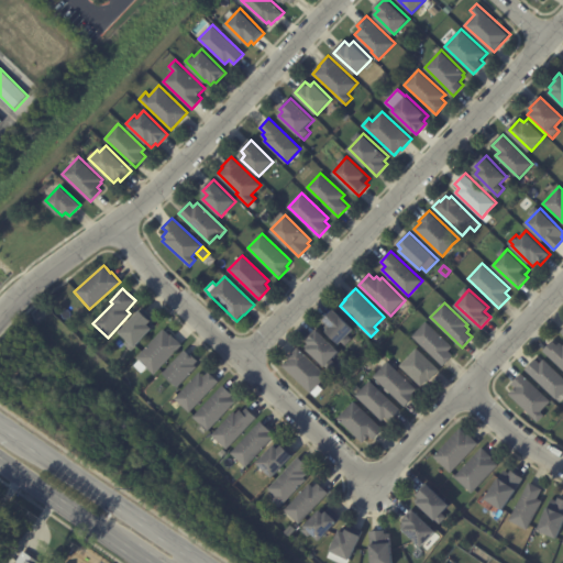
[(143,313),(151,320),(147,323),(153,328),(132,350),(124,343),(128,340),(119,332),(140,309),(143,313)]
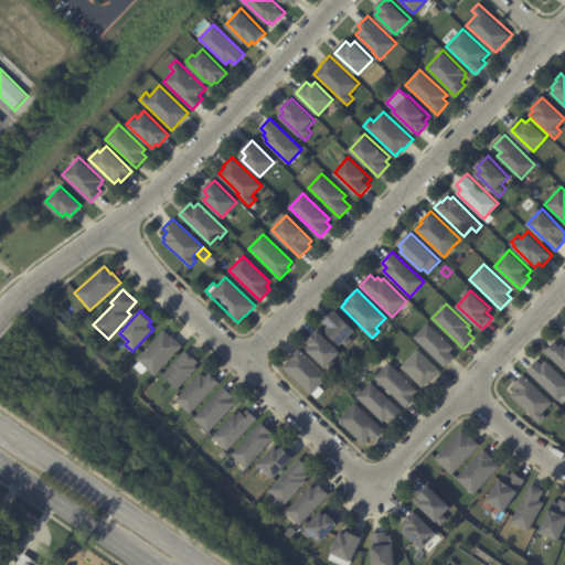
[(351,334),(350,336),(353,340),(348,347),(343,342),(341,344),(324,330),(329,324),(324,321),(328,318),(333,310),(355,329),(351,334)]
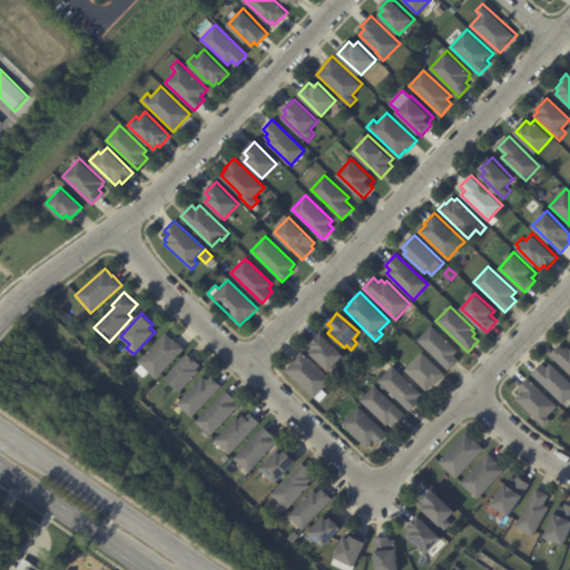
[(458,352),(455,355),(460,360),(449,371),(418,341),(432,325),(459,351),(458,352)]
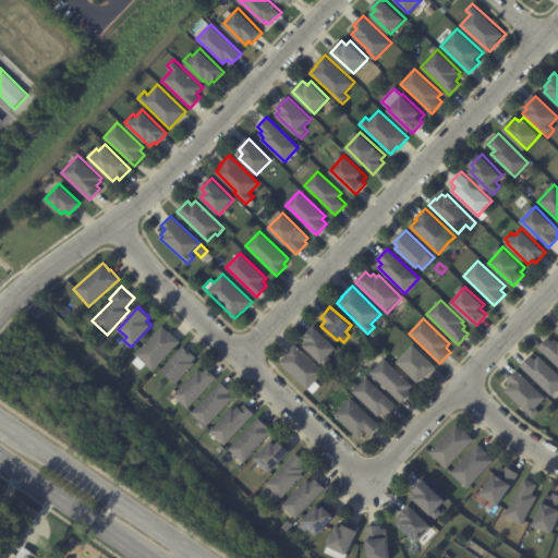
[(165,328),(169,332),(170,331),(181,341),(154,371),(136,354),(162,326),(165,328)]
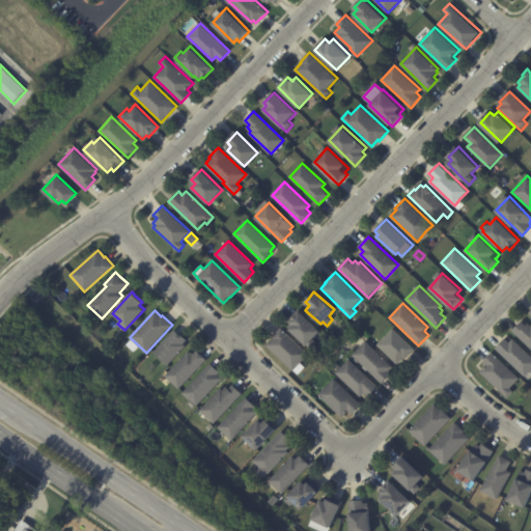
[(312,350),(289,329),(292,325),(289,322),(300,311),(320,331),(313,338),(317,342),(312,350)]
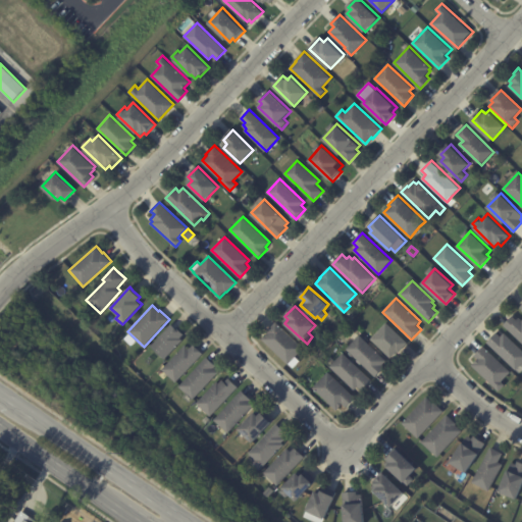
[(519,319),(520,318),(521,320),(521,343),(504,325),(513,316),(518,320),(519,319)]
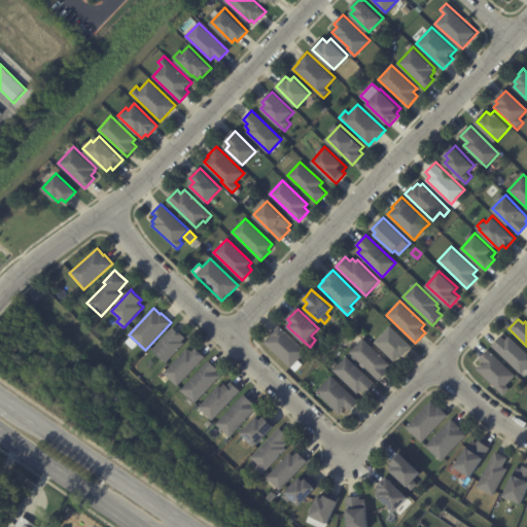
[(299,361),(291,367),(265,343),(271,336),(270,336),(279,325),(307,352),(299,361)]
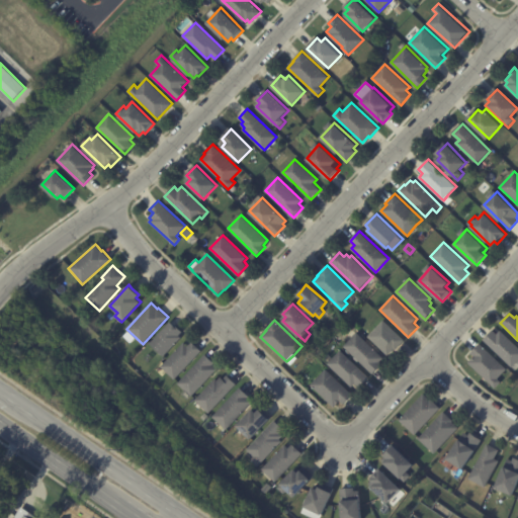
[(404,342),(397,350),(395,348),(387,355),(368,337),(384,320),(406,340),(404,342)]
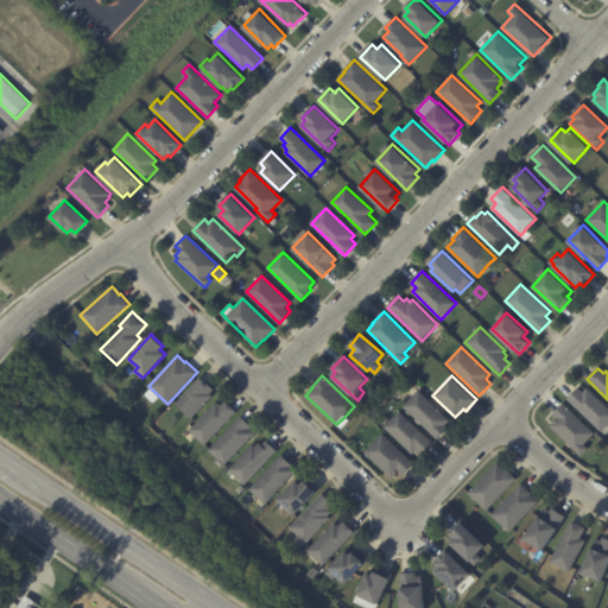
[(201,379),(207,384),(207,382),(214,390),(210,394),(211,396),(191,418),(176,403),(200,378),(201,379)]
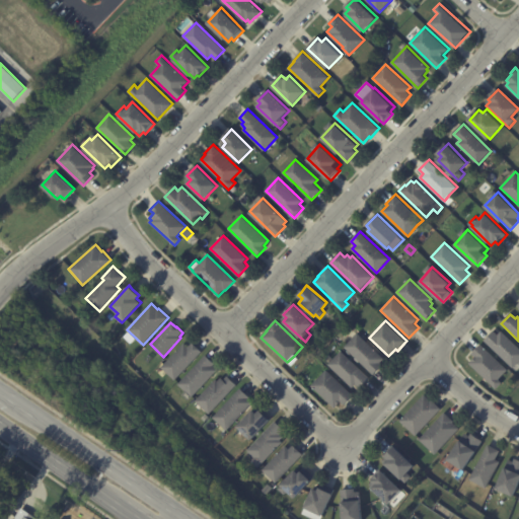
[(500,334),(503,330),(518,347),(518,363),(514,368),(485,341),(495,330),(499,335),(500,334)]
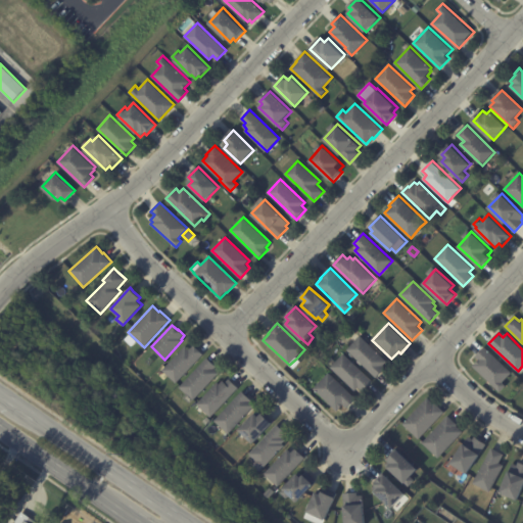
[(382,357),(388,362),(383,366),(386,368),(377,378),(347,349),(361,335),(382,357)]
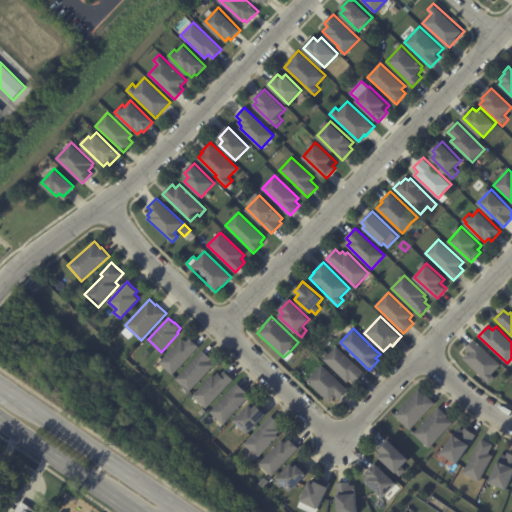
[(191,339),(199,347),(172,375),(159,363),(182,338),(186,342),(190,338),(191,339)]
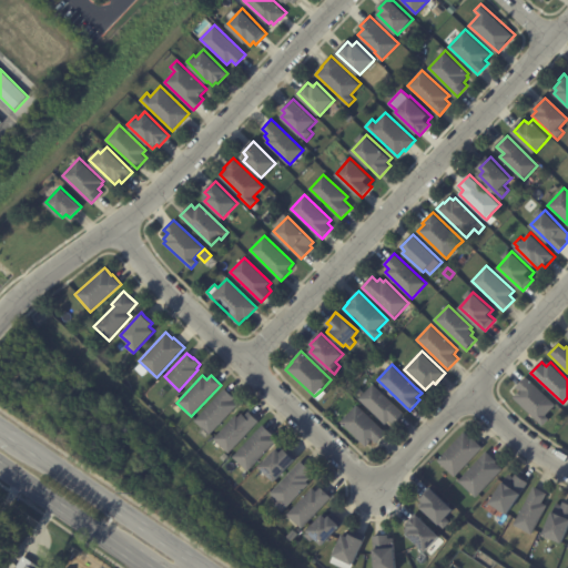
[(556,405),(546,416),(549,419),(544,426),(515,397),(520,391),(517,387),(527,377),(556,405)]
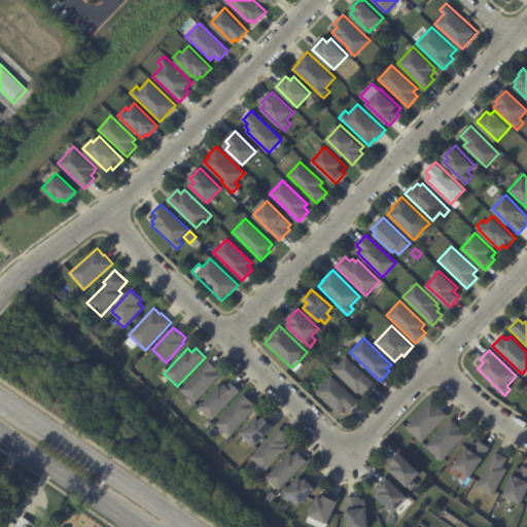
[(376,384),(366,394),(362,390),(358,394),(334,371),(347,356),(376,384)]
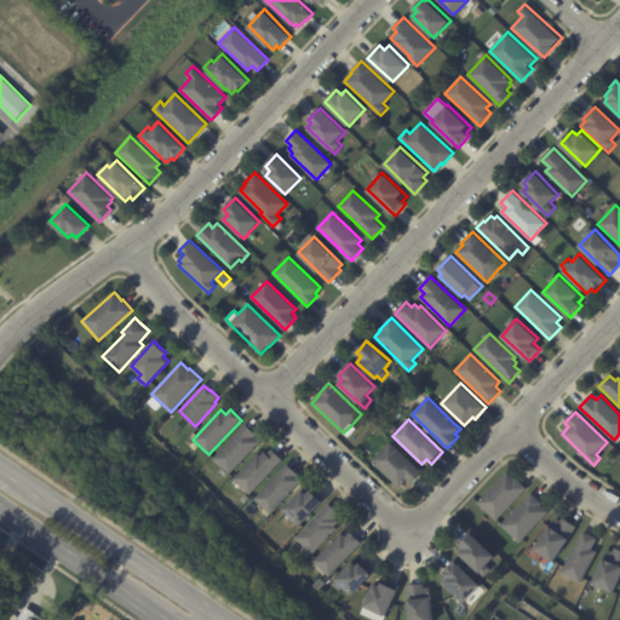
[(247,426),(257,435),(254,437),(259,442),(229,475),(213,459),(246,424),(247,426)]
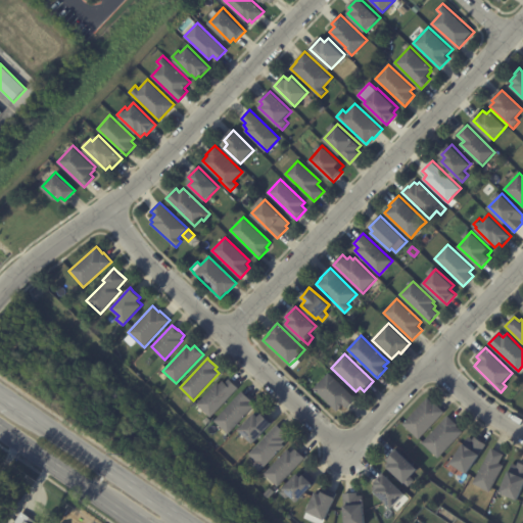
[(357,398),(347,409),(343,405),(338,411),(315,388),(330,373),(357,398)]
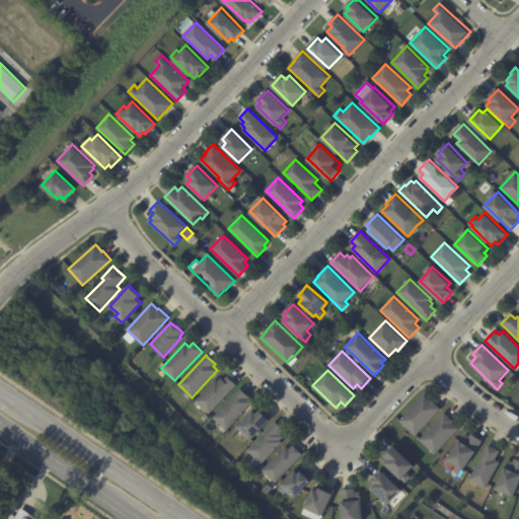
[(229,377),(237,384),(210,414),(196,400),(216,380),(218,381),(221,378),(224,380),(228,376),(229,377)]
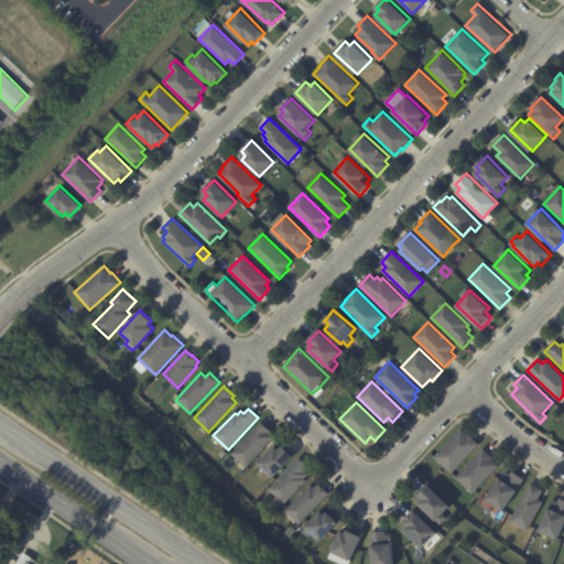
[(263,424),(271,432),(269,434),(274,438),(247,468),(231,454),(261,422),(263,424)]
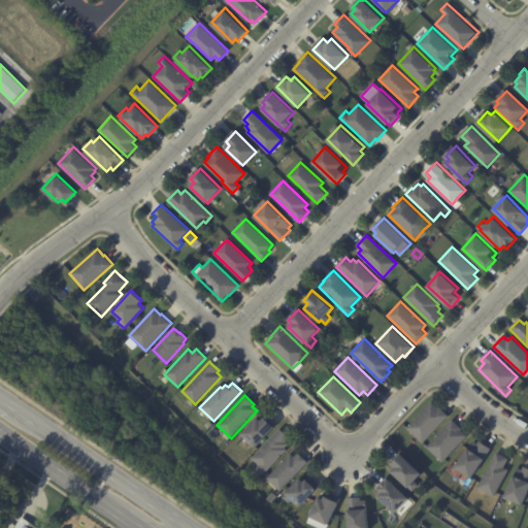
[(434,403),(438,407),(439,406),(450,416),(424,443),(407,428),(432,401),(434,403)]
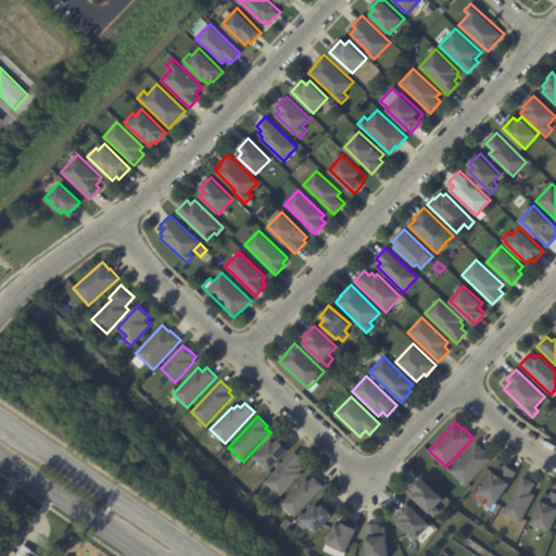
[(278,440),(289,450),(268,471),(254,457),(270,439),(275,443),(278,440)]
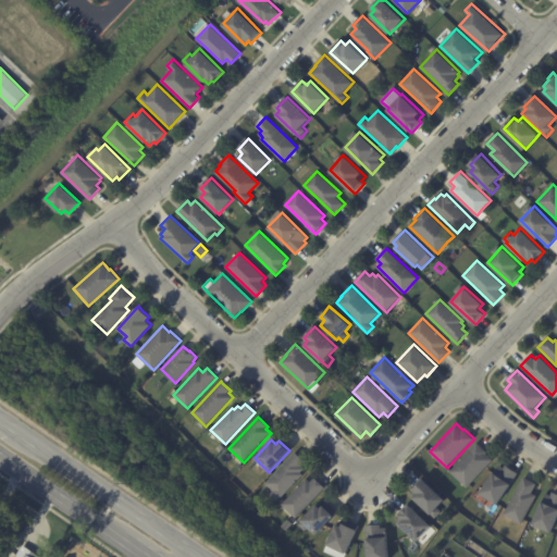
[(480,444),(489,453),(487,454),(494,460),(468,487),(450,472),(478,443),(480,444)]
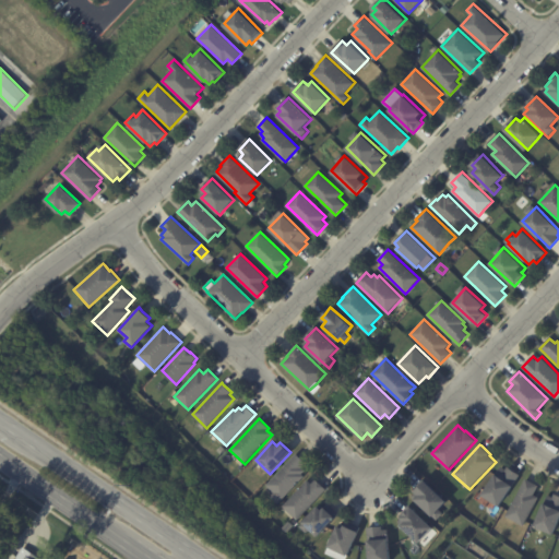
[(298,455),(307,463),(302,468),(305,471),(301,474),(304,476),(277,504),(271,497),(274,492),(266,486),(296,454),(298,455)]
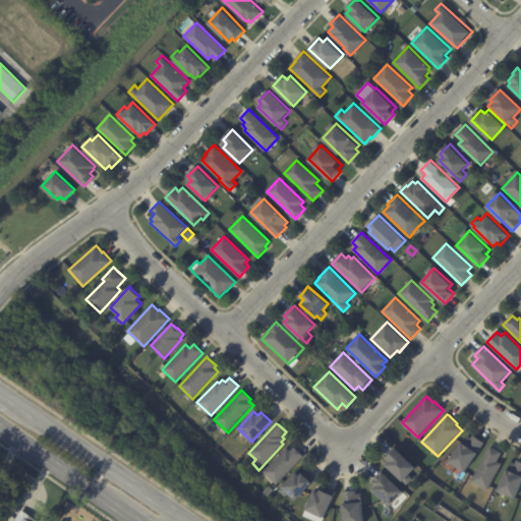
[(469,436),(471,438),(473,436),(485,444),(465,472),(449,461),(467,435),(469,436)]
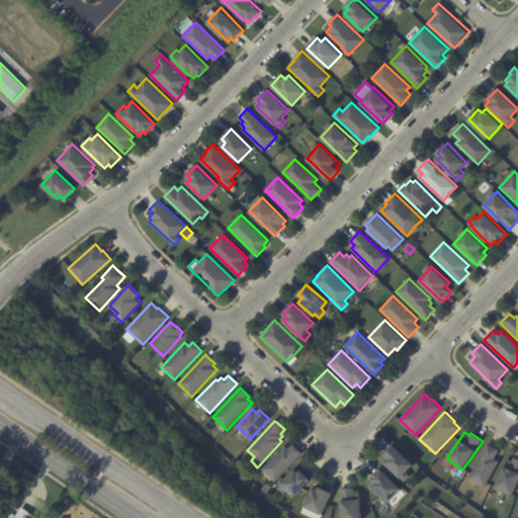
[(293,445),(303,453),(275,483),(262,469),(284,445),(288,449),(292,444),(293,445)]
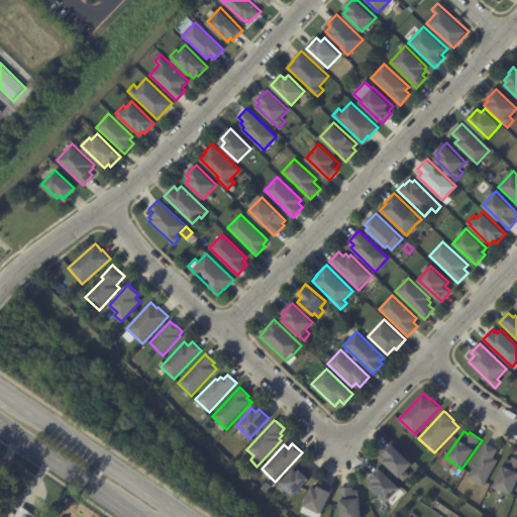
[(489,444),(499,449),(494,457),(499,460),(485,487),(469,478),(487,443),(489,444)]
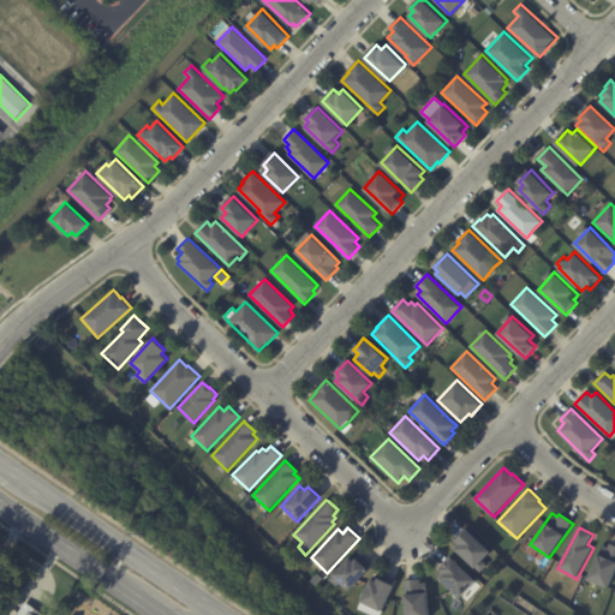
[(491,553),(483,561),(488,565),(481,573),(454,547),(458,543),(457,542),(467,530),(491,553)]
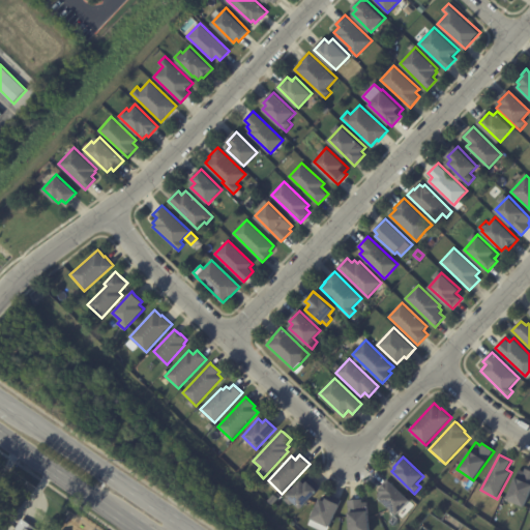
[(529,470),(529,494),(525,507),(506,499),(520,469),(525,471),(526,469),(529,470)]
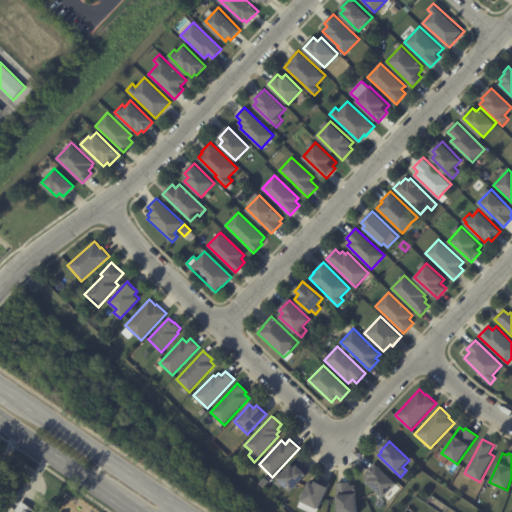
[(293,465),(293,466),(296,463),(306,472),(289,490),(282,484),(280,487),(273,481),(289,462),(293,465)]
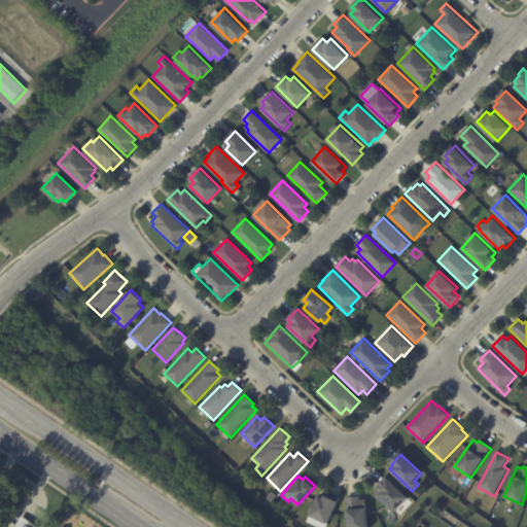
[(399,507),(394,512),(376,493),(379,490),(378,489),(388,478),(409,498),(399,507)]
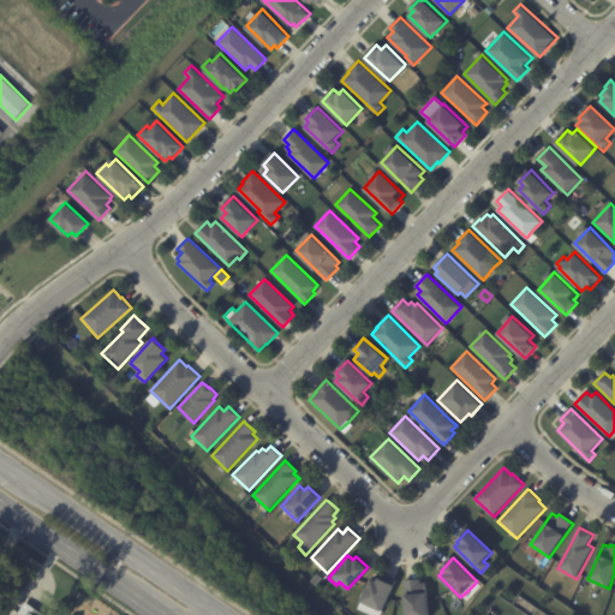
[(383,573),(395,578),(381,610),(372,605),(369,613),(358,608),(360,602),(359,601),(370,577),(376,580),(377,577),(378,577),(381,572),(383,573)]
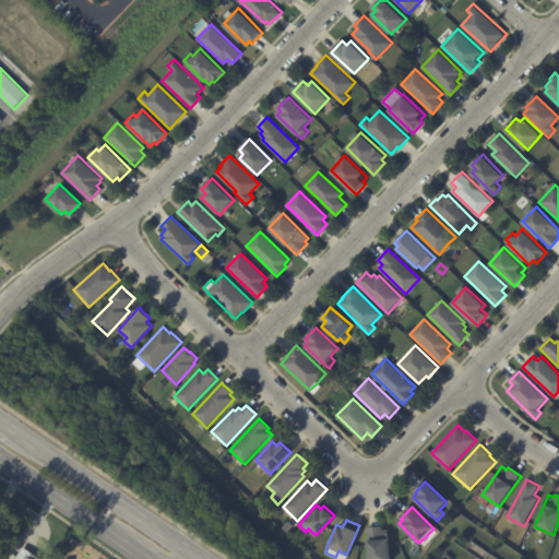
[(384,530),(388,530),(390,558),(368,558),(367,528),(382,527),(382,530),(384,530)]
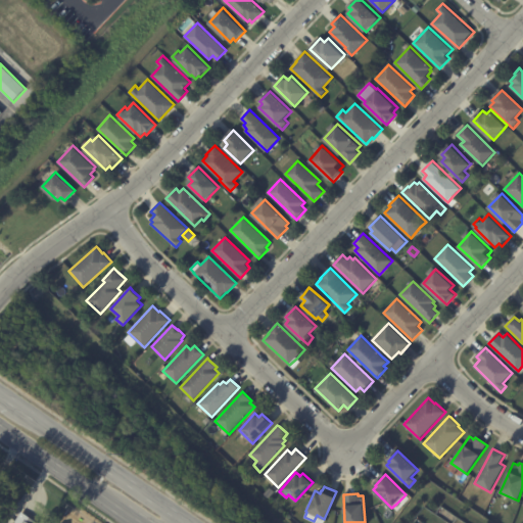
[(37,521),(41,522),(21,522),(15,520),(21,511),(37,521)]
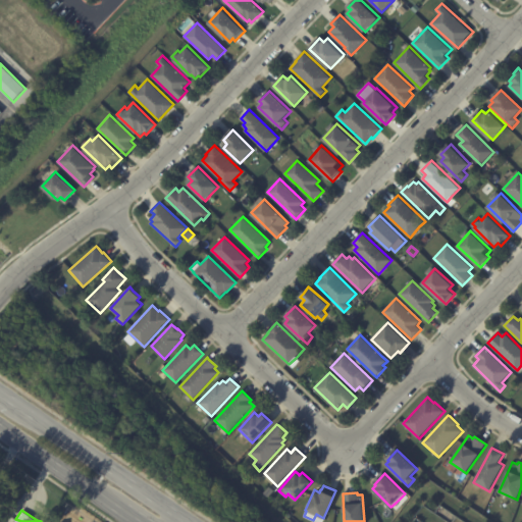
All buildings are outlined.
